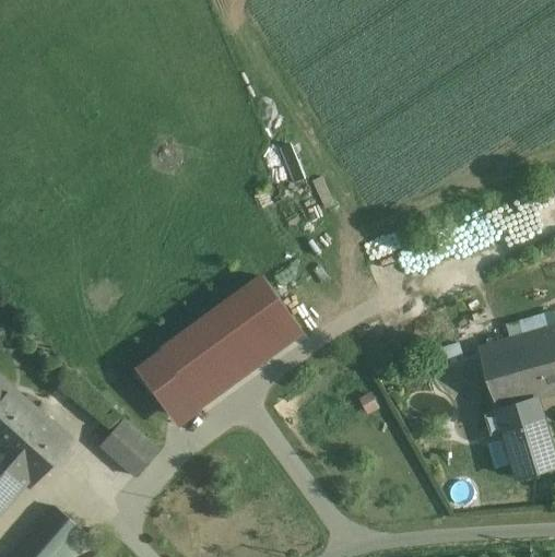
[(176,424),(311,332),(269,270),(133,362),(176,424)]
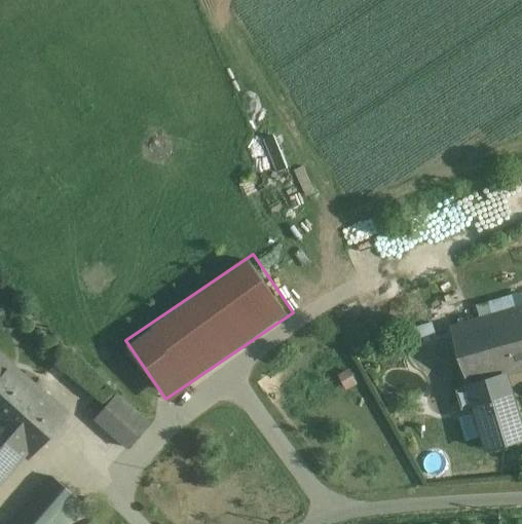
[(521,305),(479,317),(495,373),(521,365),(521,305)]
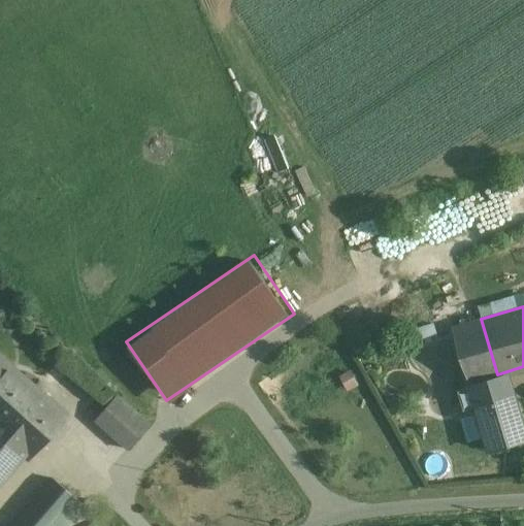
[(480,317),(449,327),(466,386),(468,386),(494,377),(498,376),(497,374),(481,319),(480,317)]
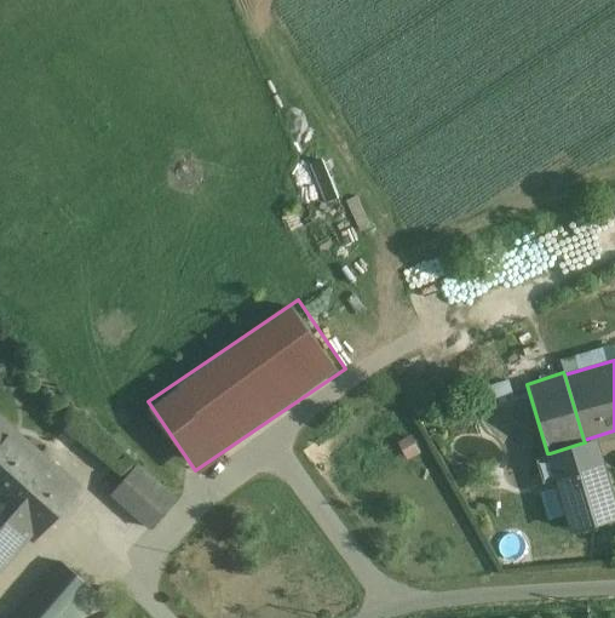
[(504,378),(487,384),(490,398),(507,393),(504,378)]
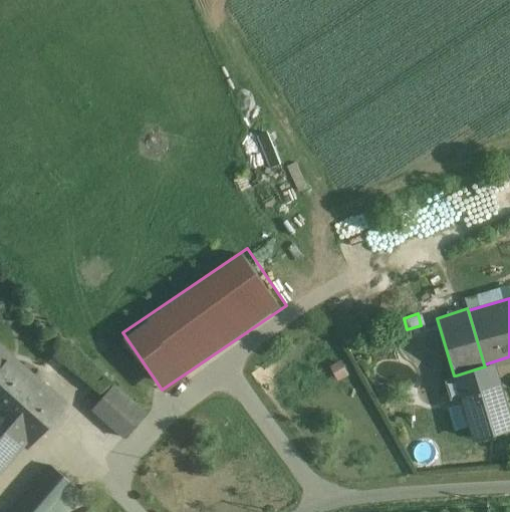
[(58,402),(0,350),(0,422),(22,441),(21,442),(22,443),(58,402)]
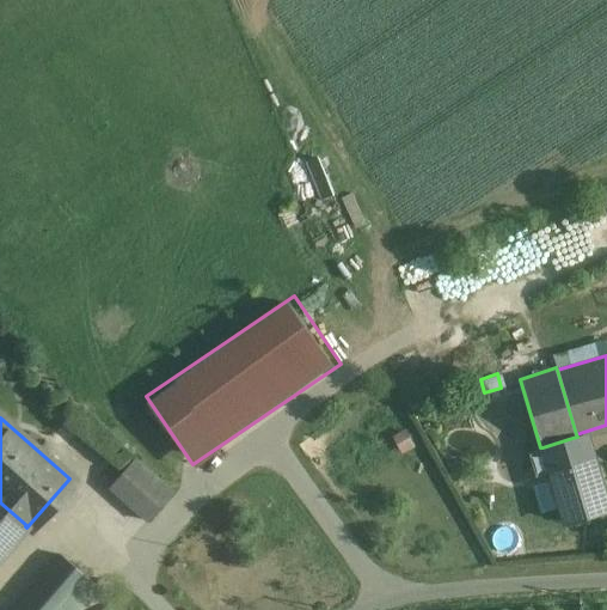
[(572,438),(543,447),(544,451),(550,470),(580,461),(572,438)]
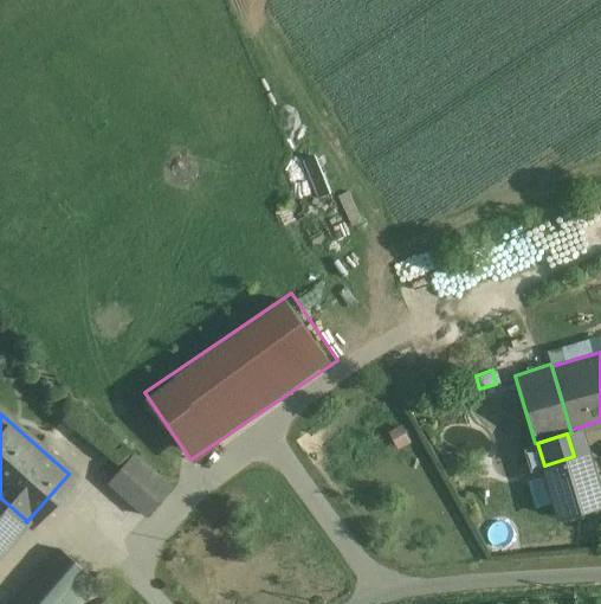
[(166,487),(128,453),(103,481),(141,514),(166,487)]
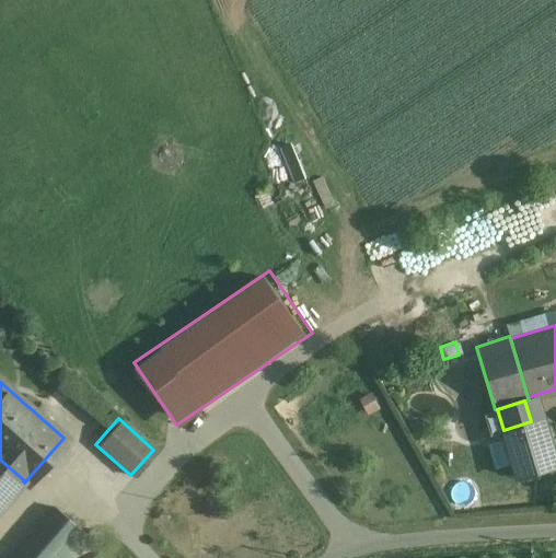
[(504,430),(501,430),(516,476),(555,464),(542,418),(531,421),(504,430)]
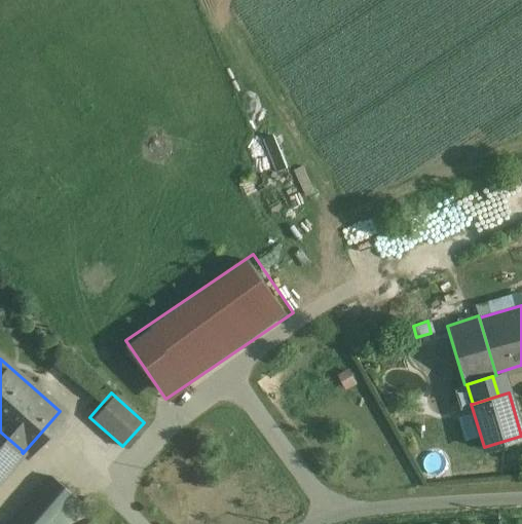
[(23,451),(0,432),(0,477),(22,452),(23,451)]
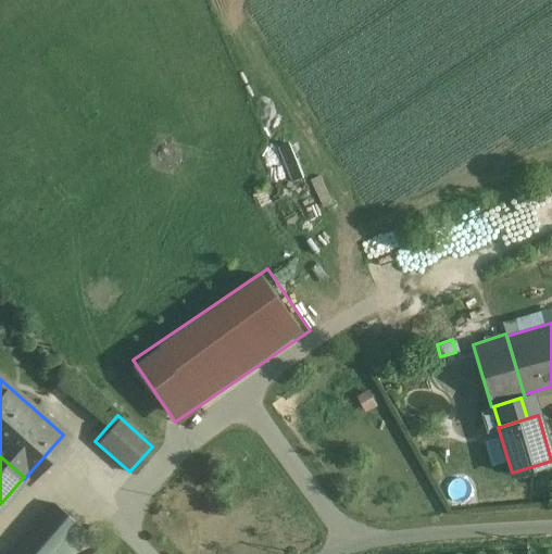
[(51,503),(5,553),(76,553),(91,537),(51,503)]
